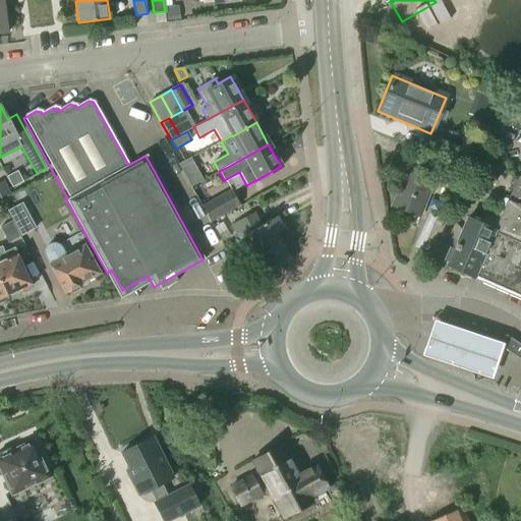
[(190,158),(178,165),(190,187),(203,181),(190,158)]
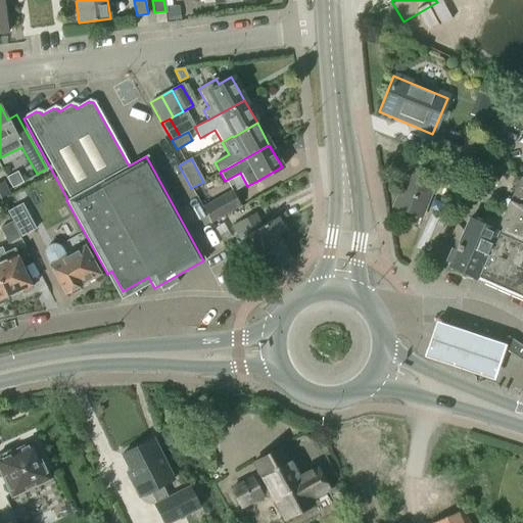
[(420,218),(437,175),(410,164),(393,206),(420,218)]
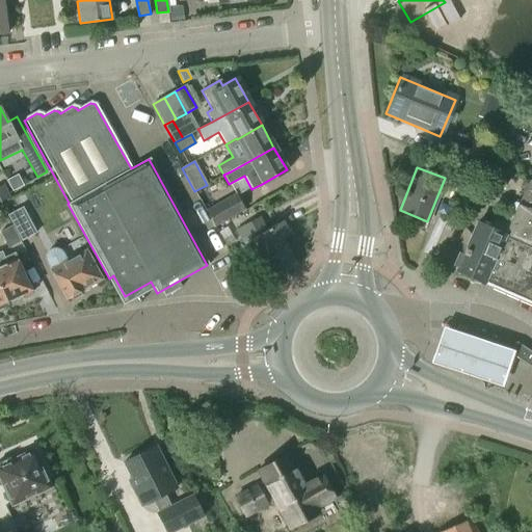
[(0,203),(9,198),(2,185),(0,186),(0,203)]
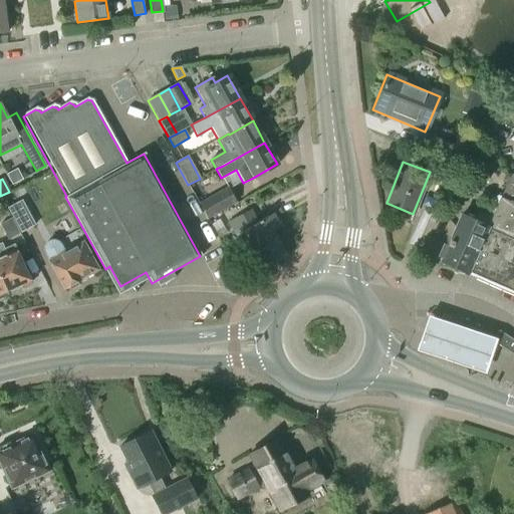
[(236,203),(227,187),(199,203),(208,220),(236,203)]
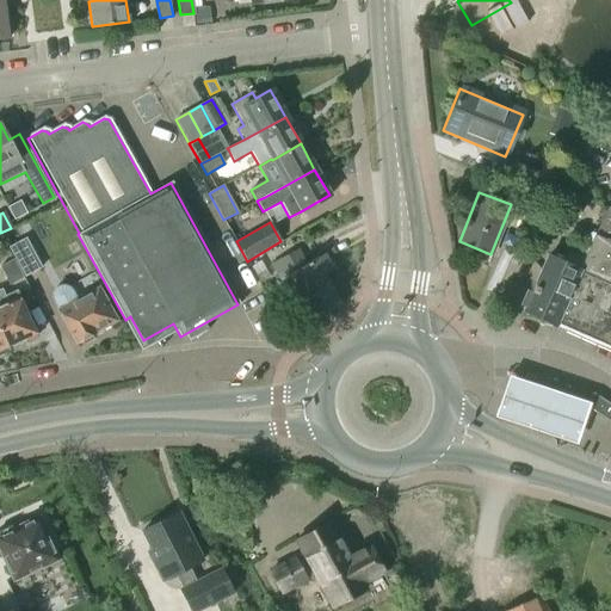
[(555,325),(585,338),(610,277),(610,244),(594,236),(579,271),(547,258),(523,313),(554,326),(555,325)]
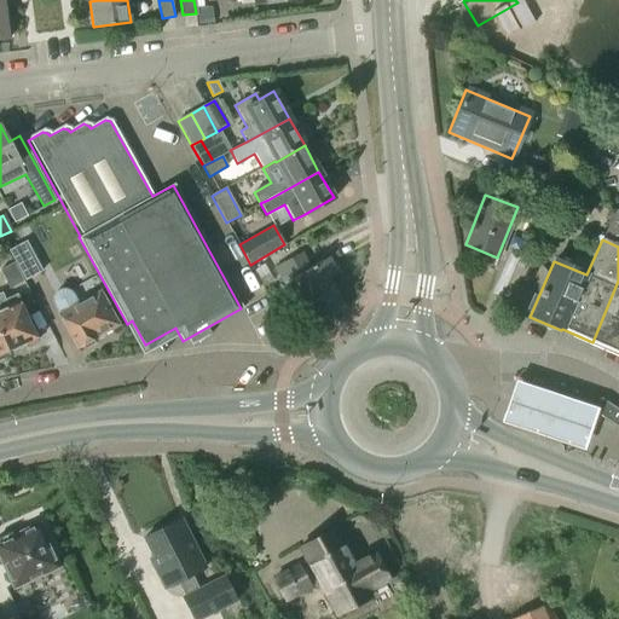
[(9,249),(25,281),(42,271),(27,241),(9,249)]
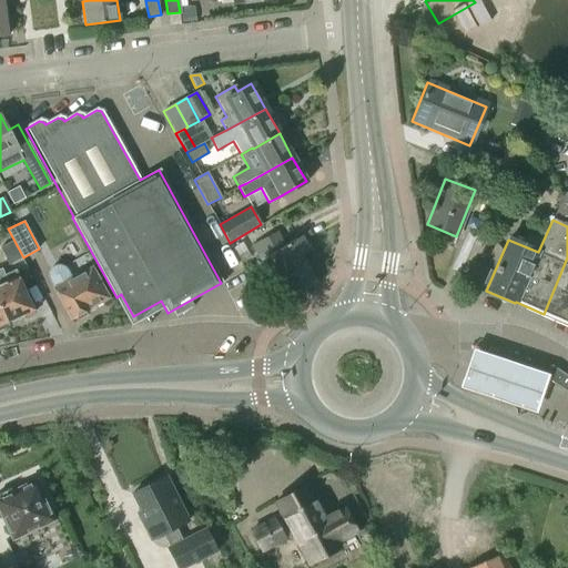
[(300,255),(307,251),(300,235),(283,245),(275,231),(251,245),(259,257),(265,254),(290,296),(315,283),(300,255)]
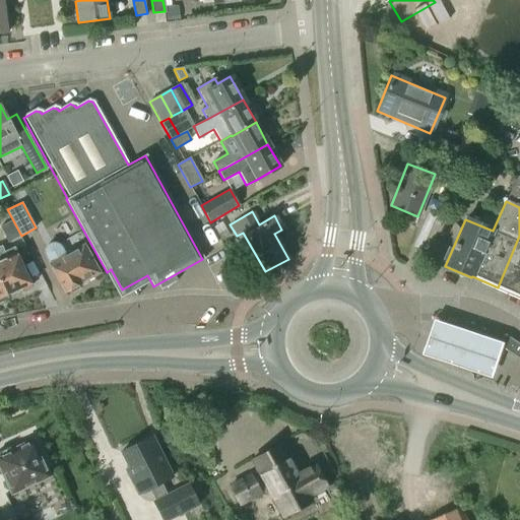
[(20,236),(11,220),(0,226),(9,243),(20,236)]
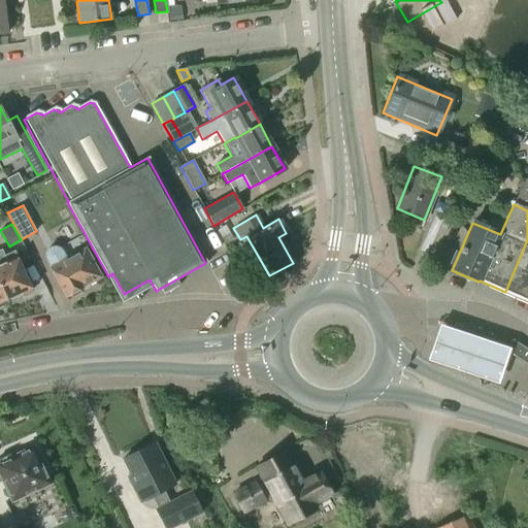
[(527,239),(505,292),(527,301),(527,239)]
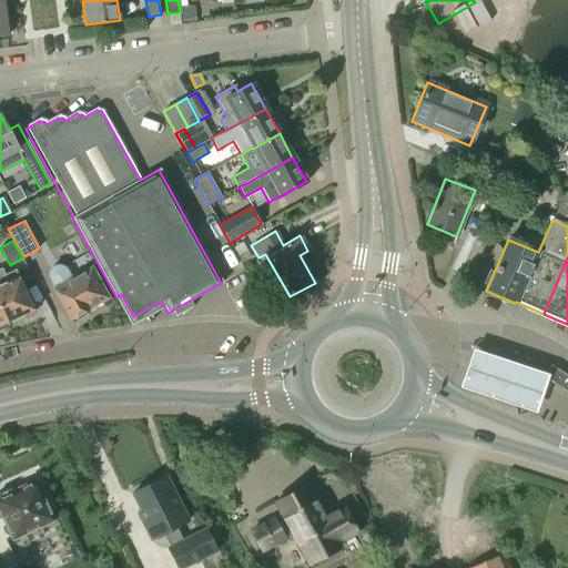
[(49,279),(50,280),(71,320),(74,318),(80,320),(87,316),(89,310),(91,308),(91,307),(109,297),(92,267),(72,279),(68,270),(67,269),(66,267),(63,266),(61,265),(60,265),(58,265),(56,265),(53,266),(52,267),(51,269),(51,270),(50,271),(49,272),(49,273),(49,274),(49,275),(49,277),(49,279)]
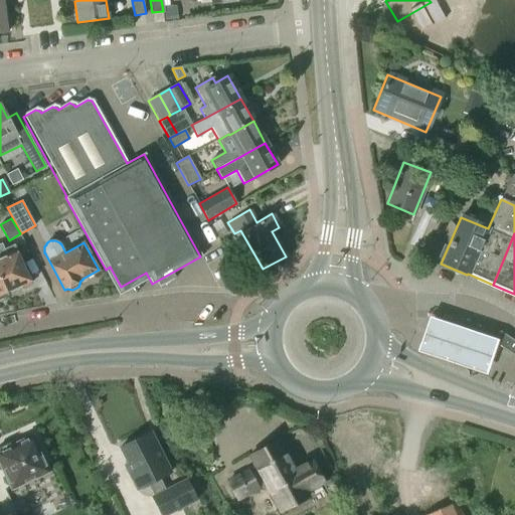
[(0,281),(6,295),(32,283),(14,245),(4,250),(1,244),(0,244),(0,281)]
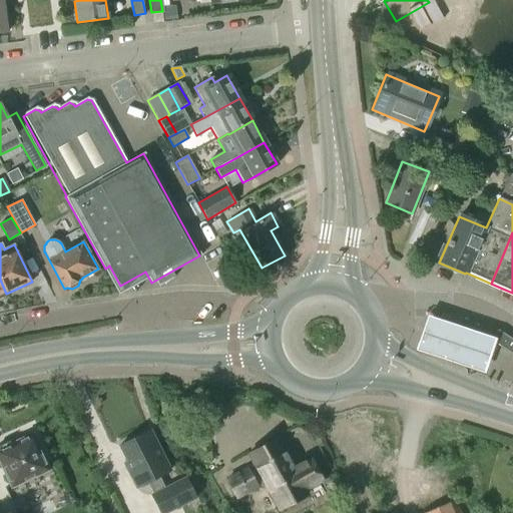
[(496,337),(428,315),(416,349),(485,372),(496,337)]
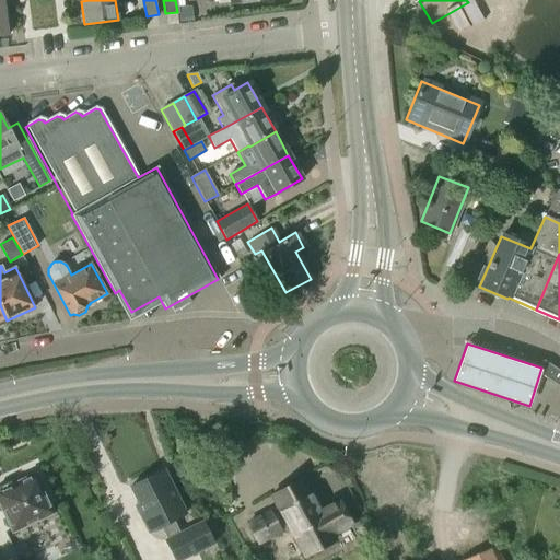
[(541,375),(548,380),(559,386),(559,371),(548,364),(541,375)]
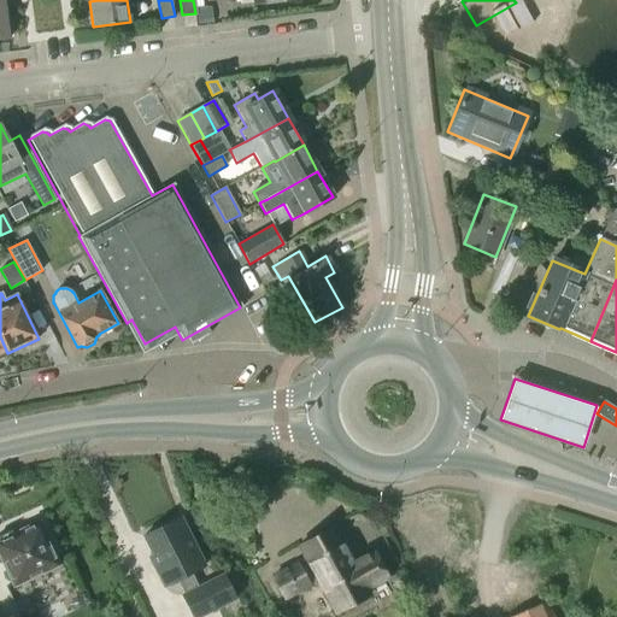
[(192,616),(199,616),(235,599),(222,575),(198,587),(191,573),(204,566),(180,518),(142,536),(158,568),(154,570),(163,587),(177,580),(184,594),(182,595),(192,616)]
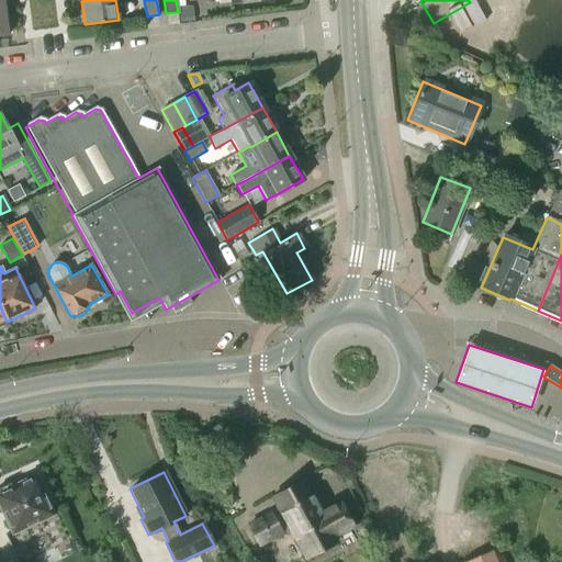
[(0,504),(13,531),(52,514),(34,478),(12,489),(10,483),(0,487),(0,504)]
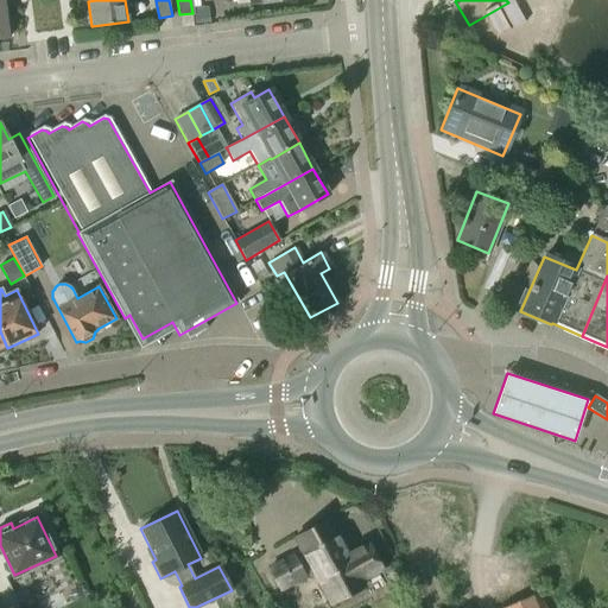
[(360,582),(381,569),(367,544),(346,556),(342,550),(346,548),(341,540),(337,542),(325,520),(293,538),(301,551),(268,569),(280,590),(312,572),(331,605),(363,587),(360,582)]
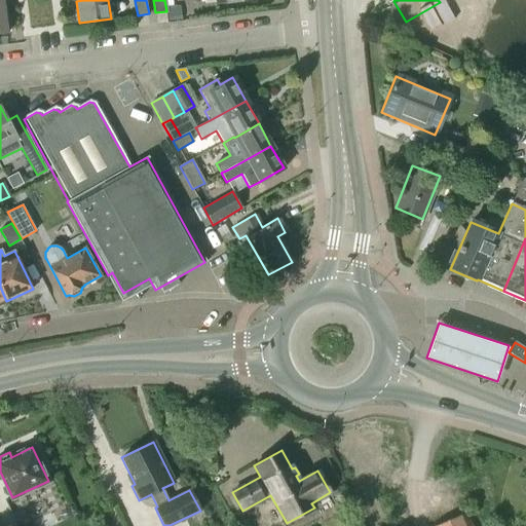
[(436,525),(472,525),(465,513),(436,525)]
